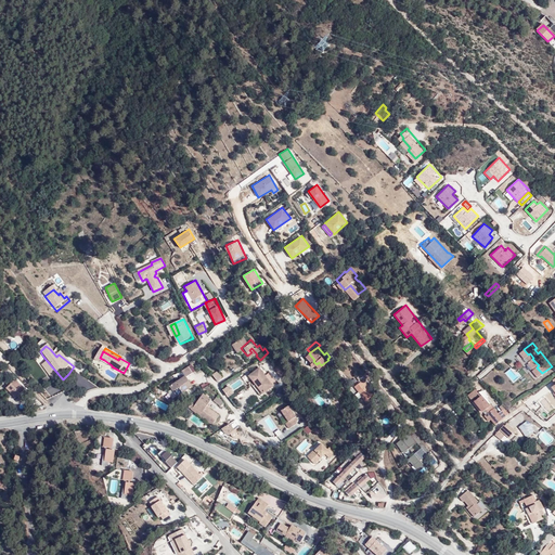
[(50,364),(43,357),(41,360),(47,366),(50,364)]
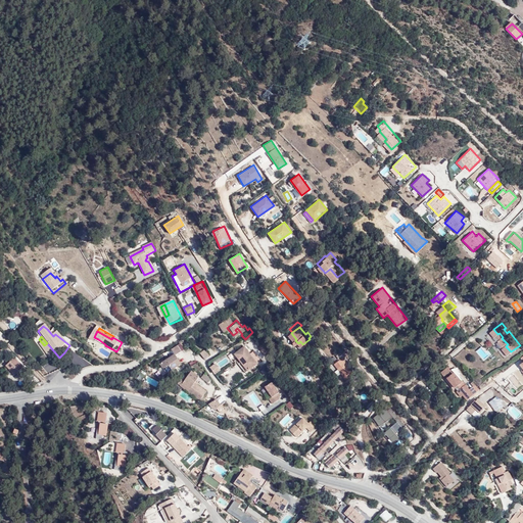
[(307,342),(308,343),(314,339),(311,336),(308,338),(310,339),(302,344),(300,341),(299,342),(303,347),(307,342)]
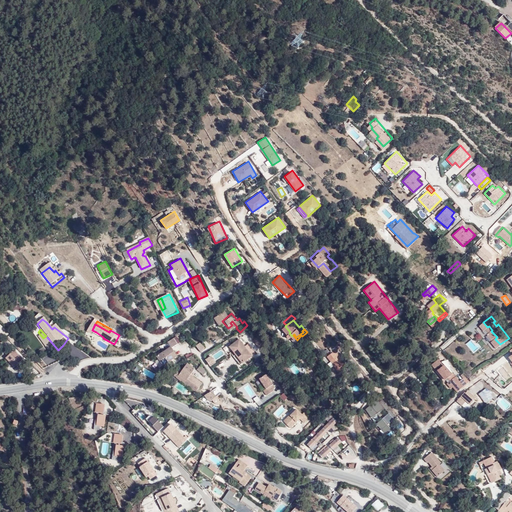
[(170,346),(156,354),(158,358),(155,360),(158,367),(178,356),(172,346),(180,342),(177,336),(167,341),(170,346)]
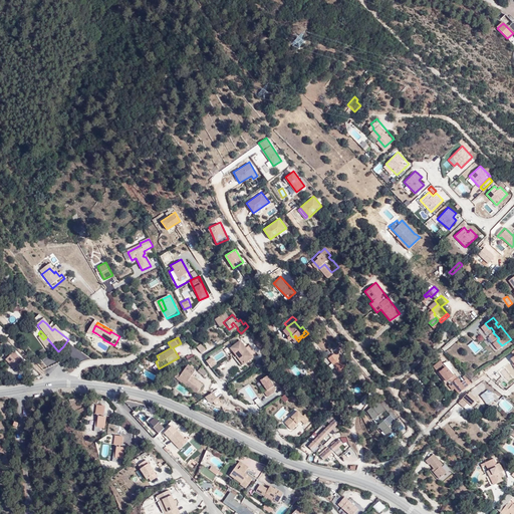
[(197,346),(200,352),(206,349),(202,343),(197,346)]
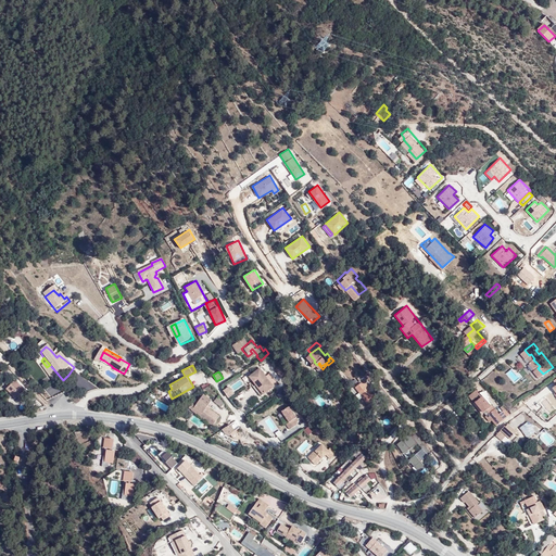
[(279,380),(274,373),(263,379),(268,388),(267,389),(275,400),(291,388),(283,377),(279,380)]
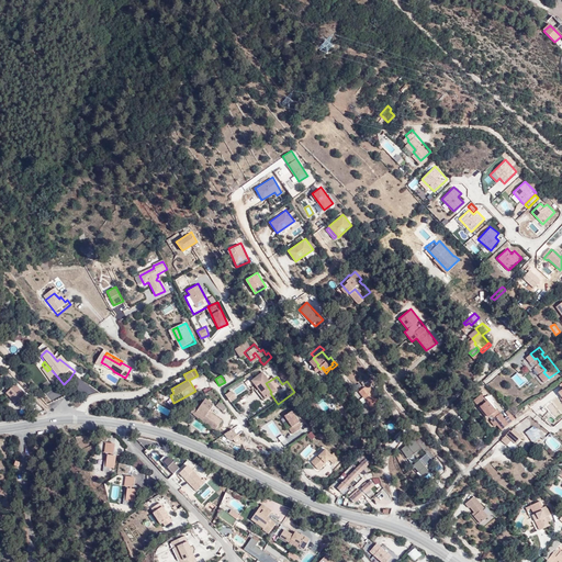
[(374,405),(382,401),(384,398),(369,377),(364,380),(368,384),(362,389),(374,405)]
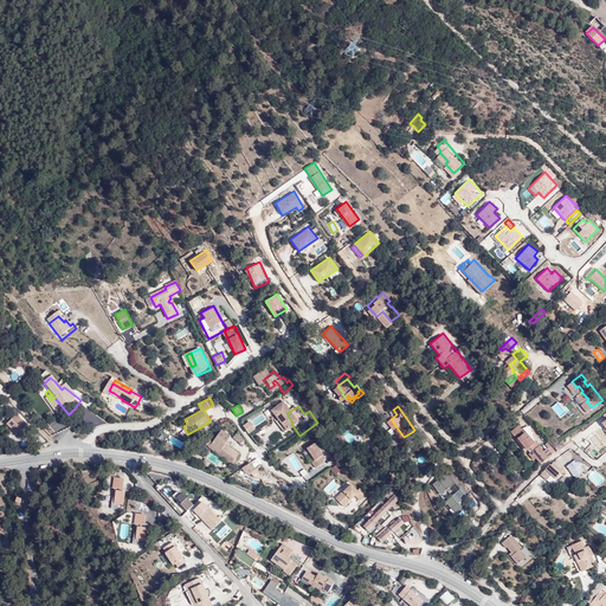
[(225,416),(220,408),(213,413),(218,420),(225,416)]
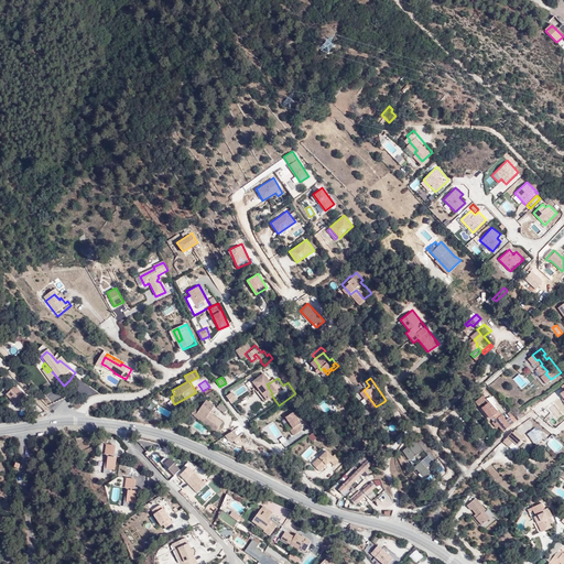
[(242,388),(237,381),(231,386),(237,392),(242,388)]
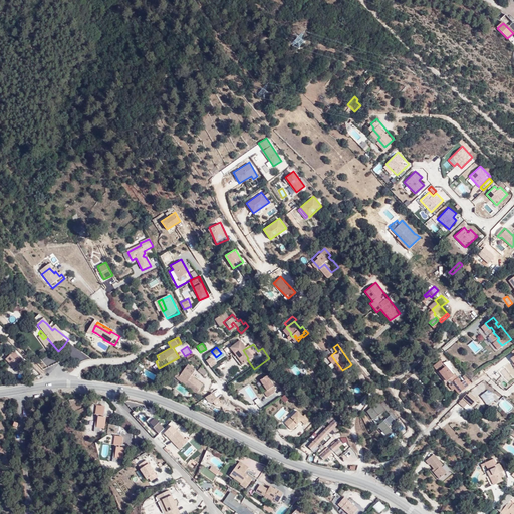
[(15,349),(5,358),(14,368),(25,359),(15,349)]
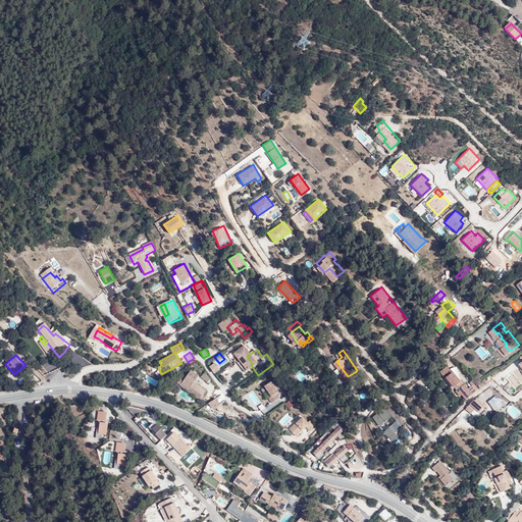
[(466,386),(471,393),(476,388),(477,387),(469,377),(467,378),(458,365),(457,365),(453,359),(447,363),(450,368),(454,365),(455,367),(452,369),(459,379),(462,377),(464,380),(462,382),(465,385),(464,387),(464,388),(466,386)]
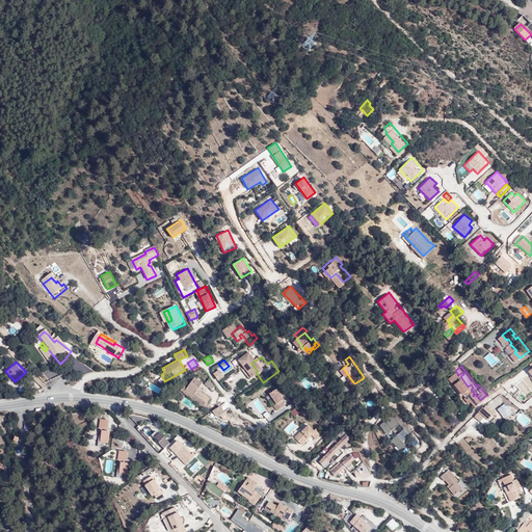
[(218,380),(224,376),(219,368),(213,372),(218,380)]
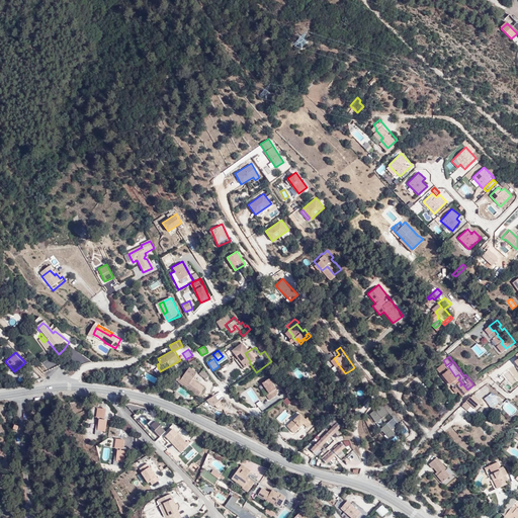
[(171,369),(173,371),(177,377),(191,368),(185,359),(171,369)]
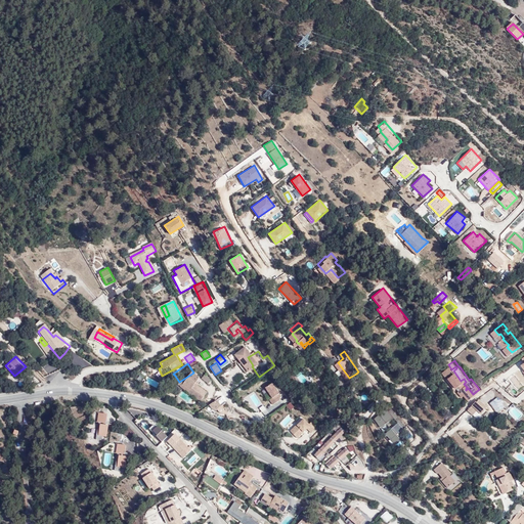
[(375,377),(363,363),(359,367),(370,381),(375,377)]
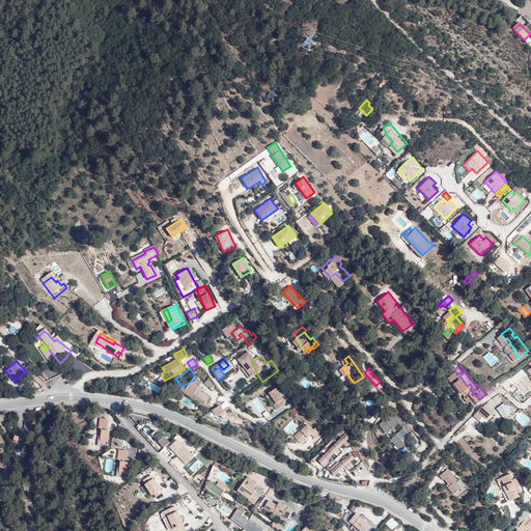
[(182,387),(177,381),(173,384),(177,390),(182,388),(182,387)]
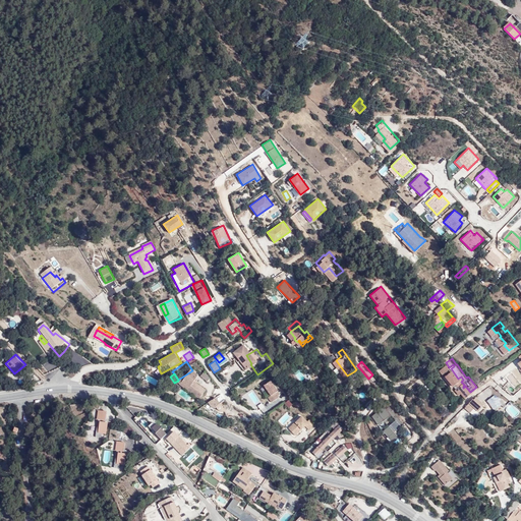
[(338,378),(343,386),(347,383),(342,374),(338,378)]
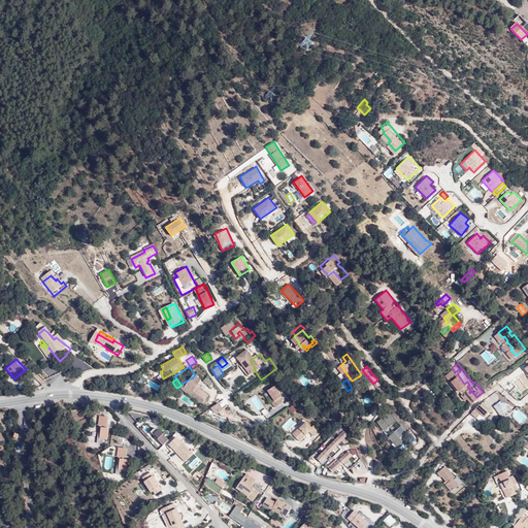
[(205,383),(197,395),(205,400),(203,402),(217,411),(221,405),(218,403),(220,399),(212,395),(211,397),(208,395),(212,388),(205,383)]
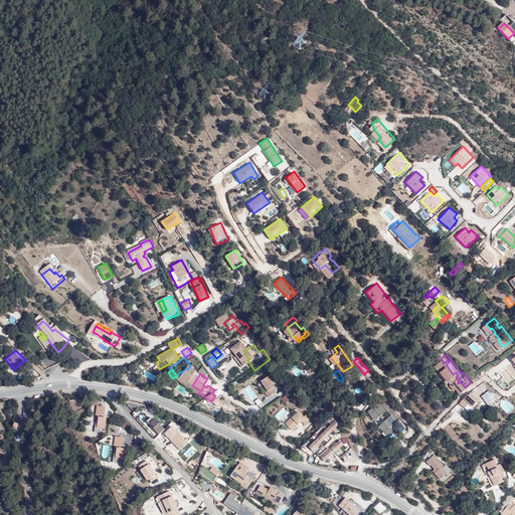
[(343,378),(339,381),(344,387),(348,384),(343,378)]
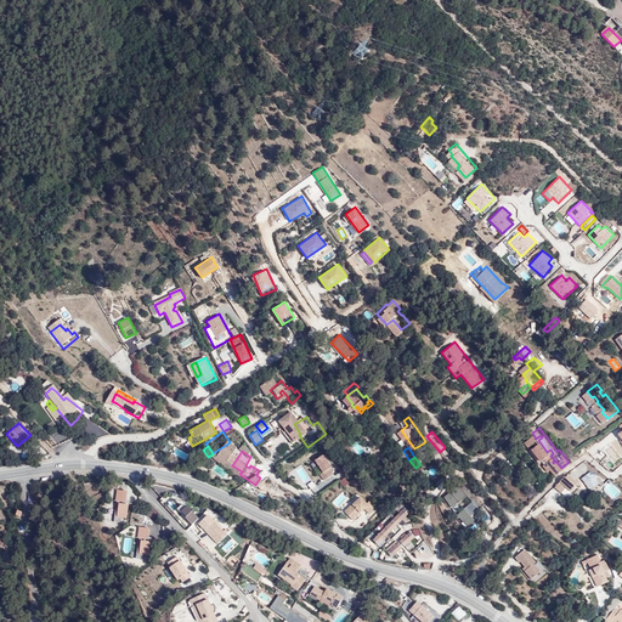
[(348,480),(346,478),(344,474),(346,473),(339,461),(331,465),(339,478),(335,480),(339,486),(348,480)]
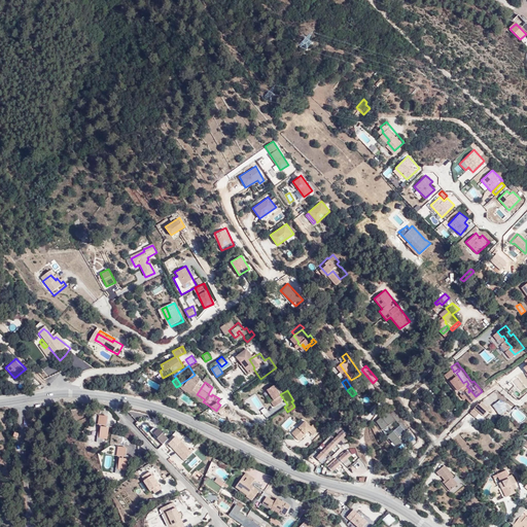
[(488,411),(498,400),(490,392),(488,394),(487,393),(479,402),(488,411)]
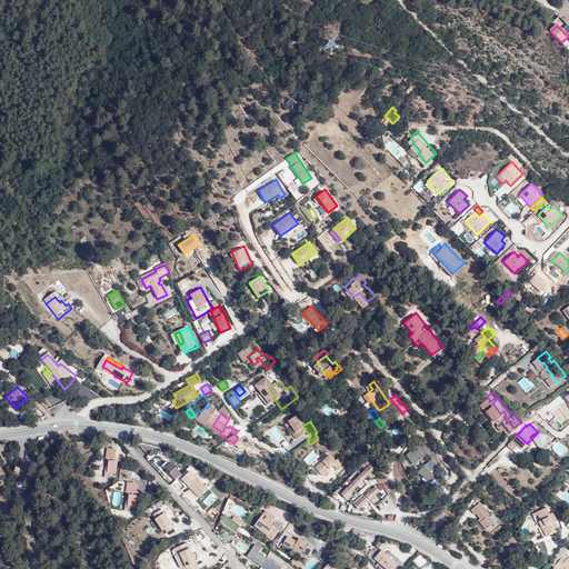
[(293,437),(282,442),(287,451),(298,446),(293,437)]
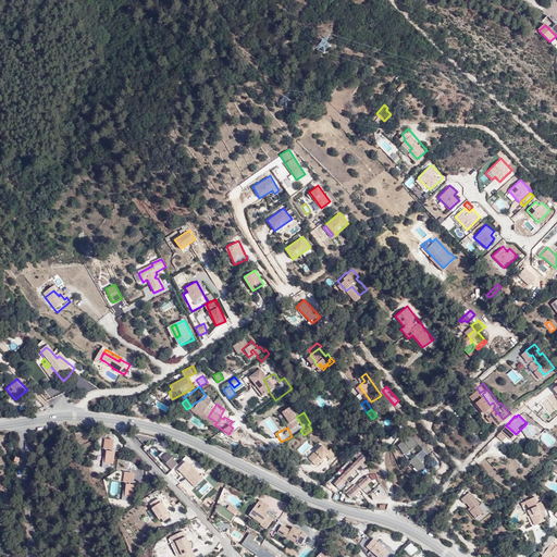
[(397,445),(405,454),(418,444),(410,434),(397,445)]
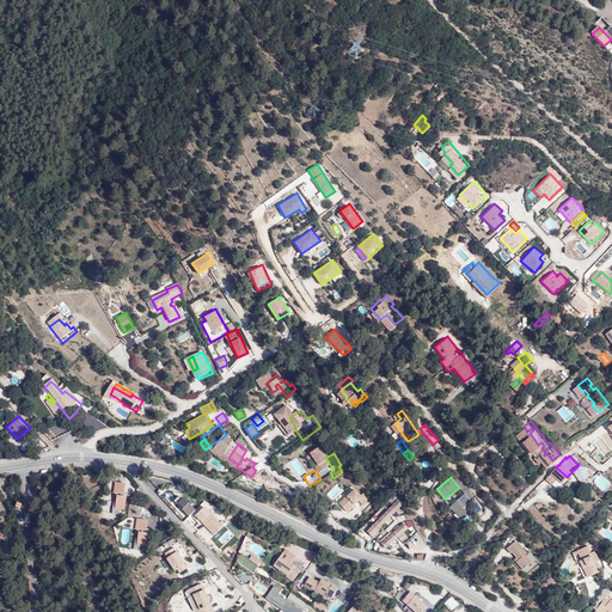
[(115,510),(116,497),(114,496),(114,493),(115,484),(105,483),(104,494),(110,494),(110,496),(105,495),(103,514),(110,514),(110,509),(115,510)]
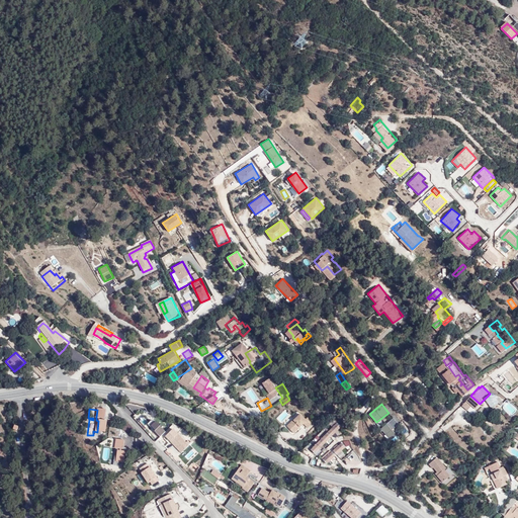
[(132,416),(136,420),(143,414),(139,410),(132,416)]
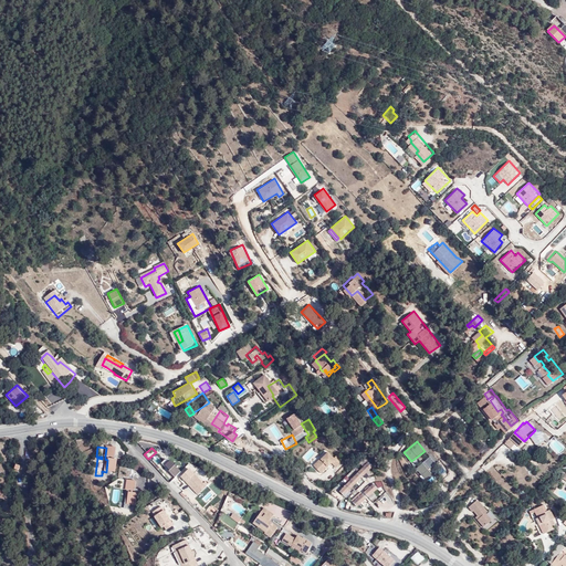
[(155,453),(149,459),(159,468),(164,463),(155,453)]
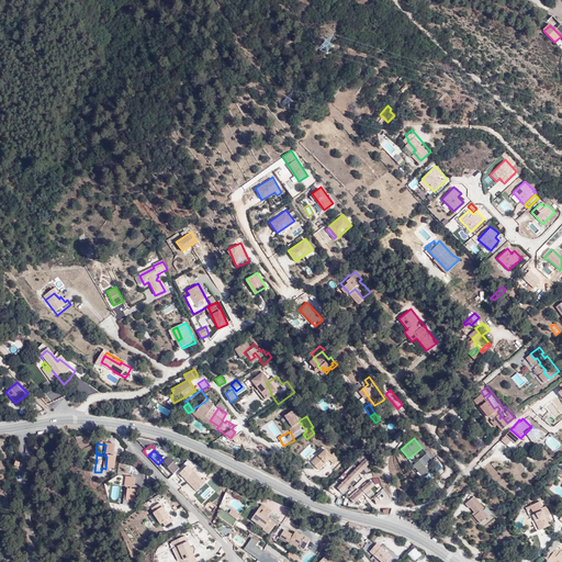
[(429,450),(413,463),(424,476),(430,472),(425,465),(435,458),(429,450)]
